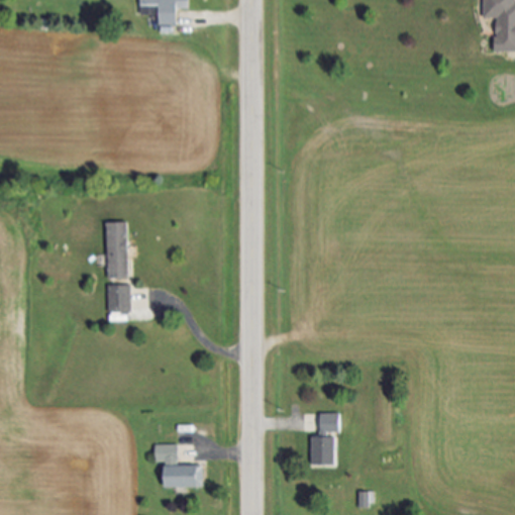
[(158,5),(139,5),(139,0),(188,0),(188,9),(176,9),(176,25),(158,25),(158,5)]
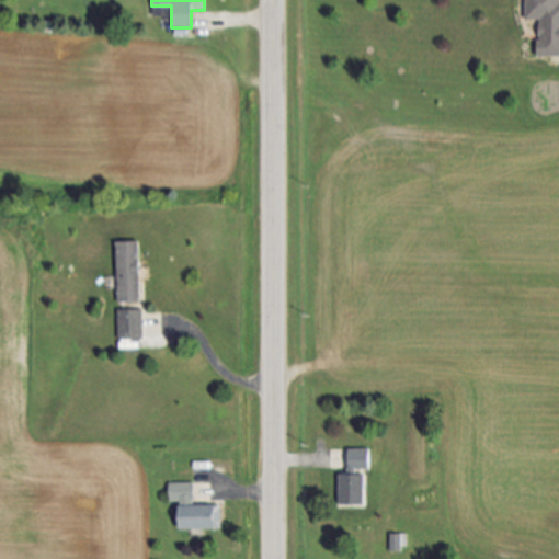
[(558,0),(558,56),(538,56),(538,21),(525,21),(525,0),(558,0)]
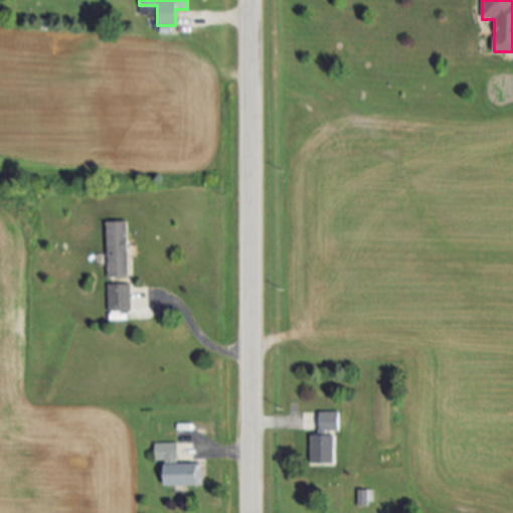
[(107,276),(107,220),(128,220),(129,276),(107,276)]
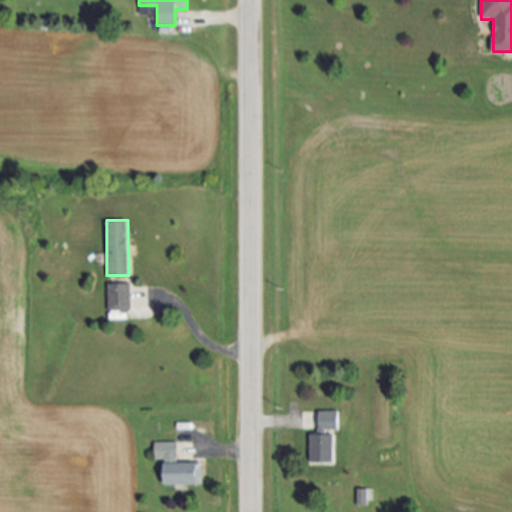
[(106,281),(131,281),(131,309),(106,309),(106,281)]
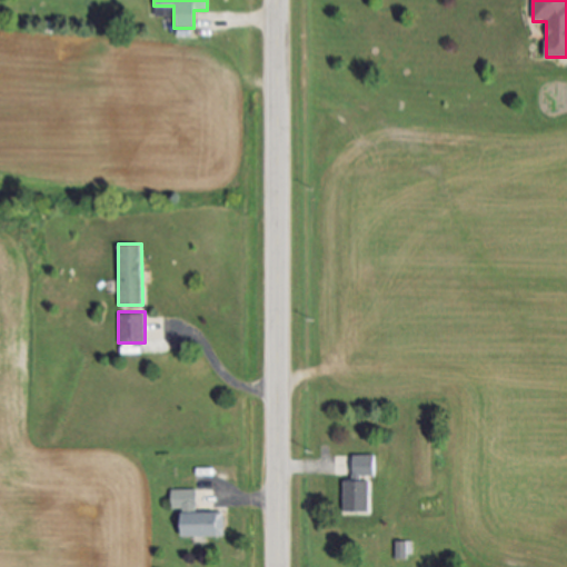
[(342,511),(342,479),(351,479),(351,455),(370,454),(370,511),(342,511)]
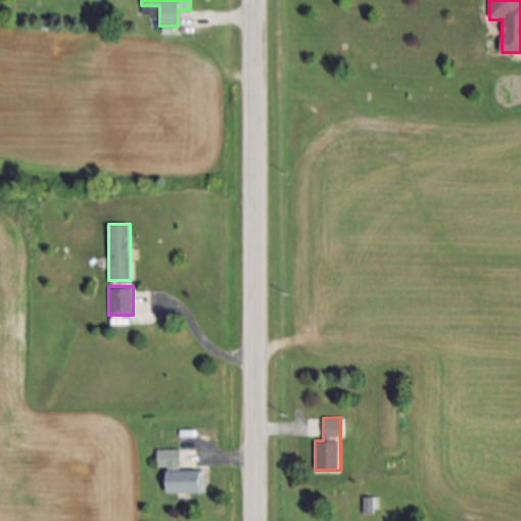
[(167,492),(166,468),(155,468),(154,450),(179,450),(179,469),(199,469),(199,491),(167,492)]
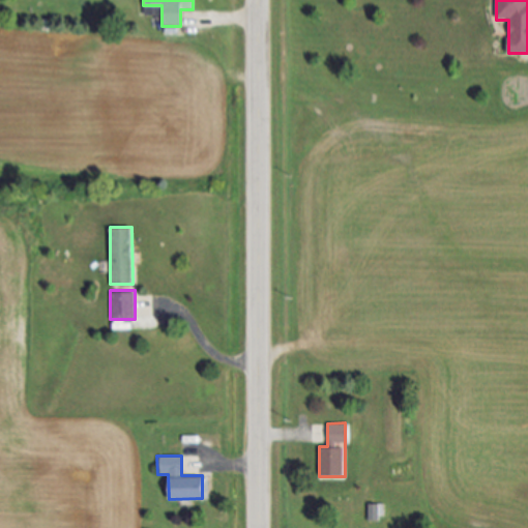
[(367,519),(381,519),(381,502),(368,501),(367,519)]
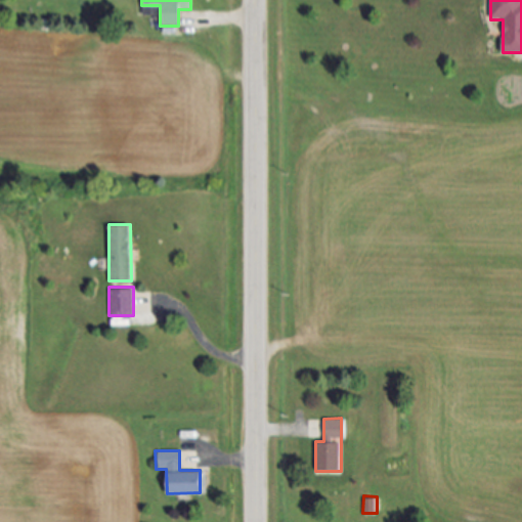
All buildings are outlined.
